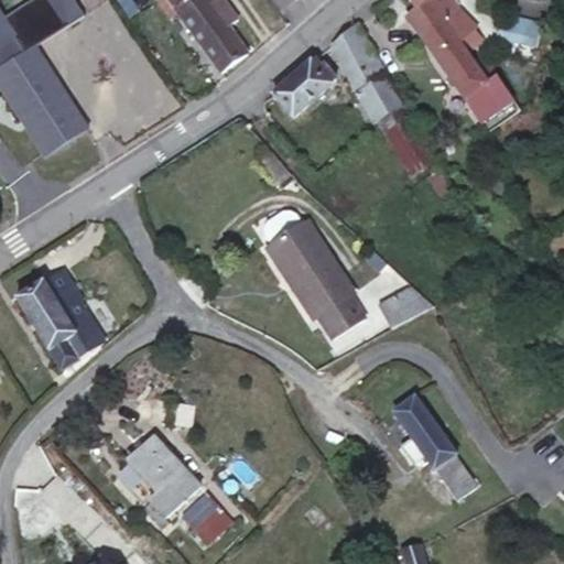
[(65,28),(50,0),(33,0),(2,20),(24,54),(33,47),(65,28)]
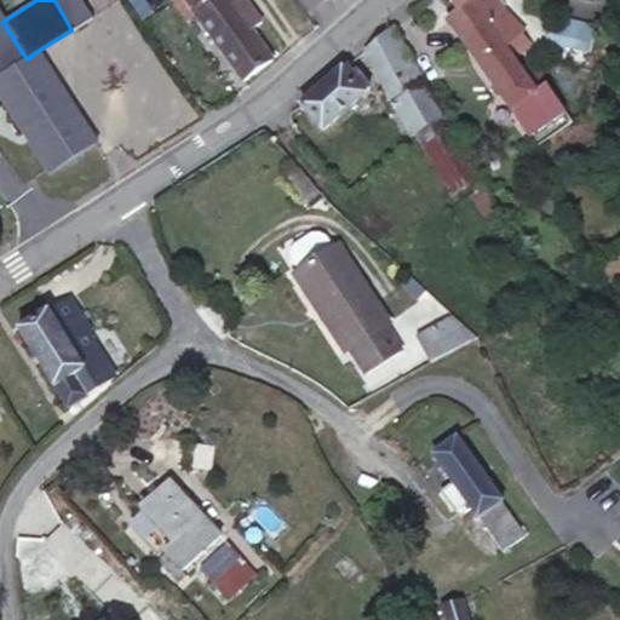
[(55,0),(72,30),(91,18),(81,0),(55,0)]
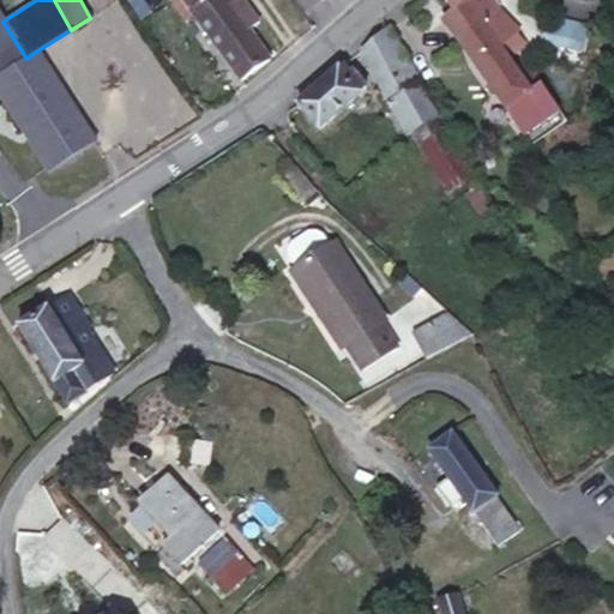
[(269,59),(250,30),(252,28),(260,22),(247,2),(234,12),(226,0),(182,0),(240,80),(269,59)]
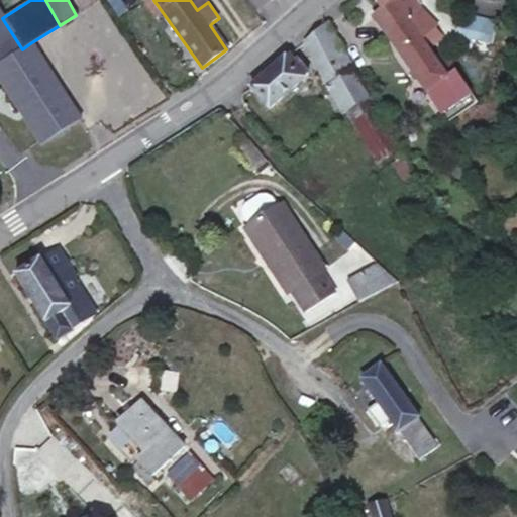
[(434,25),(410,0),(372,0),(379,7),(372,17),(385,34),(406,18),(426,47),(438,35),(431,28),(434,25)]
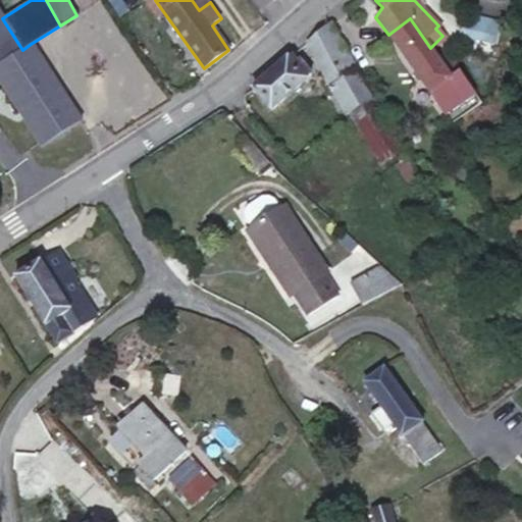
[(2,18),(0,14),(0,80),(42,146),(80,121),(31,44),(22,50),(2,18)]
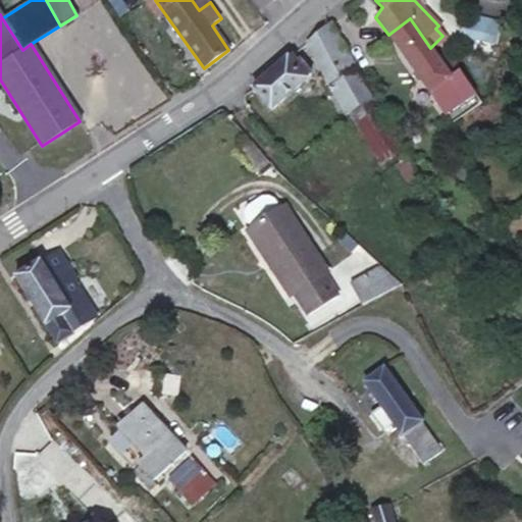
[(501,21),(475,15),(462,29),(461,33),(468,34),(465,44),(485,51),(489,39),(498,40),(501,21)]
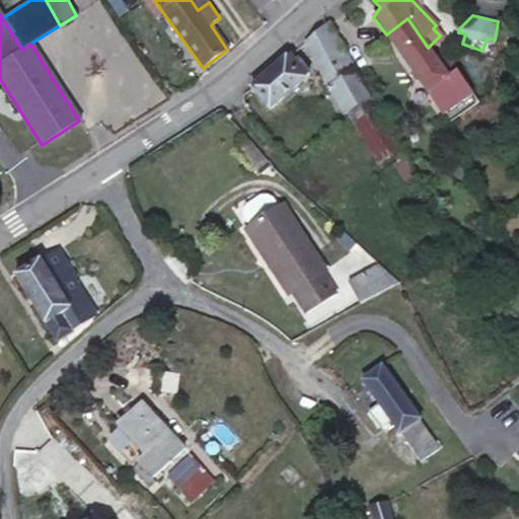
[(408,18),(386,34),(436,104),(465,84),(443,51),(434,56),(428,48),(408,18)]
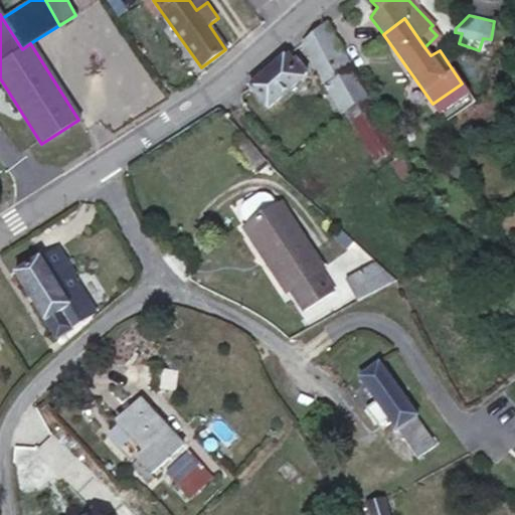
[(368,98),(327,21),(303,41),(341,113),(368,98)]
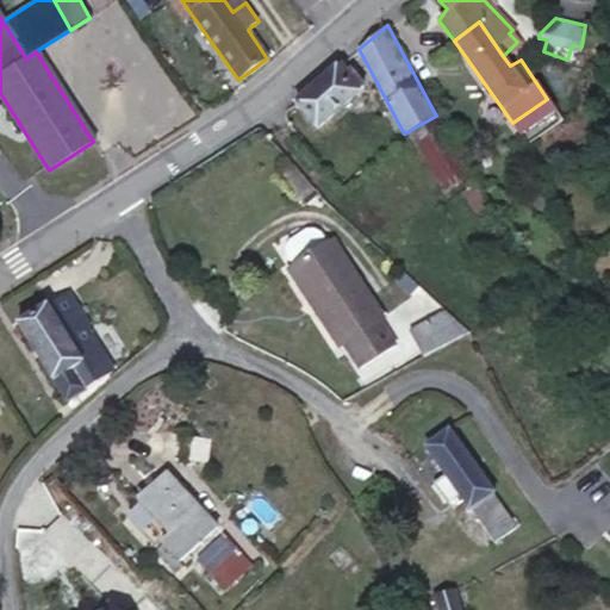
[(341,64),(296,104),(317,129),(363,87),(349,69),(347,72),(341,64)]
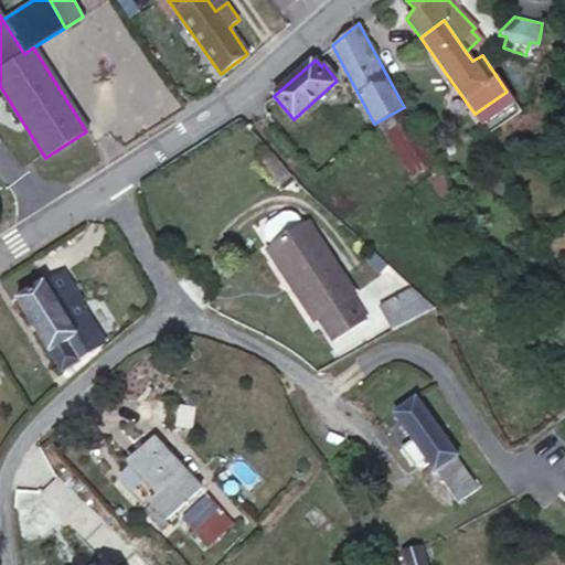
[(404,107),(379,121),(395,147),(418,131),(404,107)]
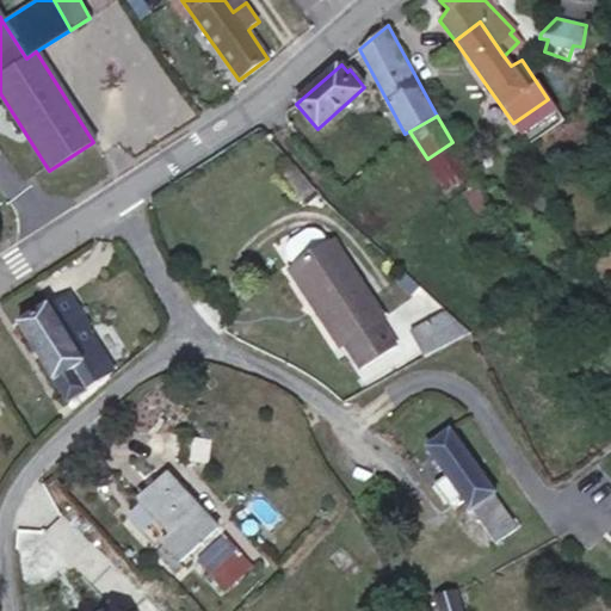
[(452,142),(427,159),(444,186),(454,180),(469,171),(452,142)]
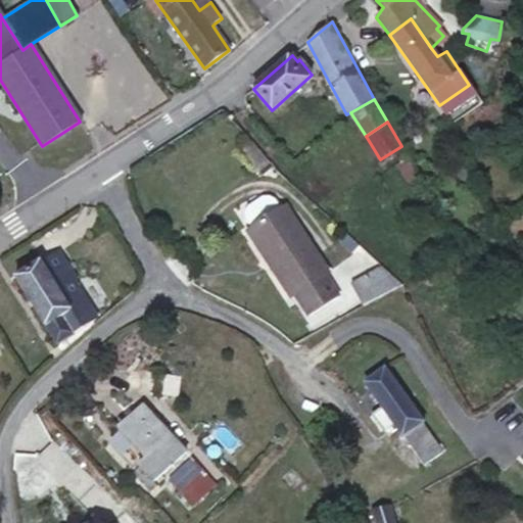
[(401,146),(388,154),(414,195),(426,189),(401,146)]
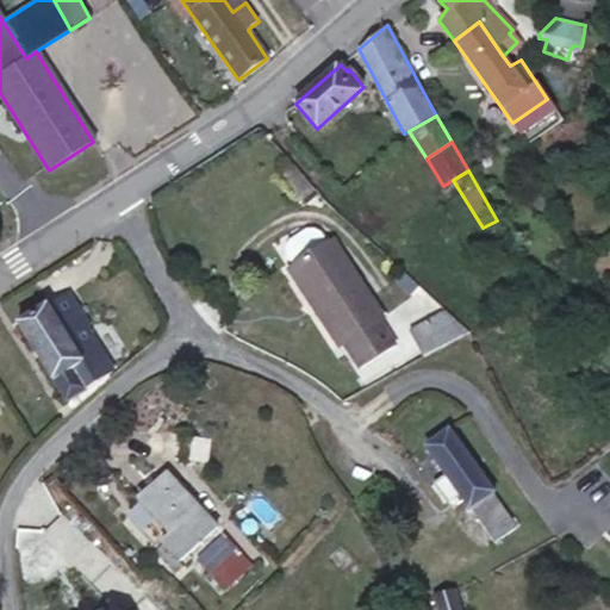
[(383,317),(332,241),(328,244),(321,232),(315,229),(306,229),(287,242),(286,248),(286,255),(294,267),(288,271),(340,346),(344,343),(361,367),(394,346),(378,321),(383,317)]
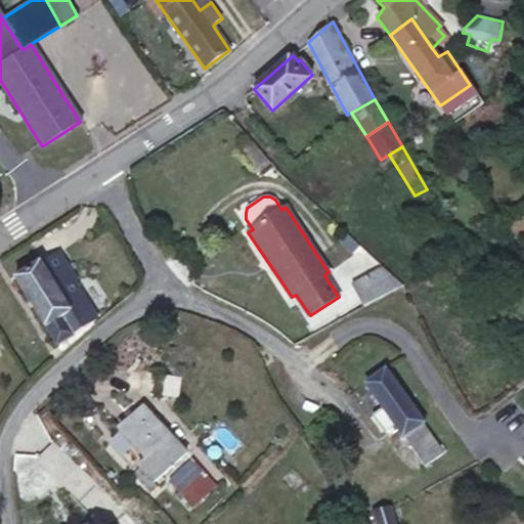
[(85,291),(59,251),(14,278),(57,346),(75,335),(74,333),(97,317),(81,293),(85,291)]
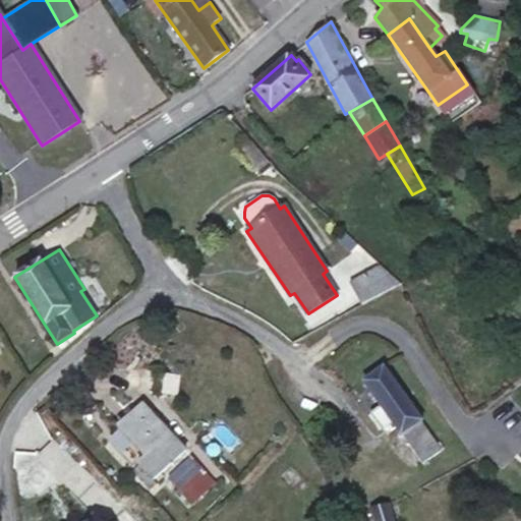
[(362,304),(401,284),(380,266),(348,282),(362,304)]
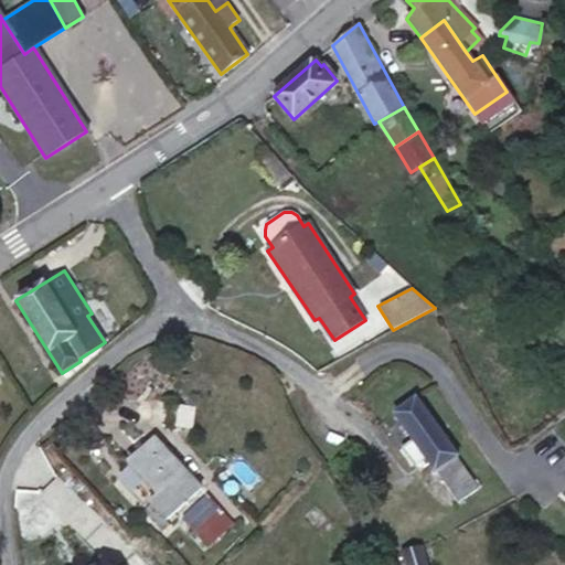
[(479,487),(392,369),(372,384),(409,439),(400,448),(415,467),(424,459),(457,502),(479,487)]
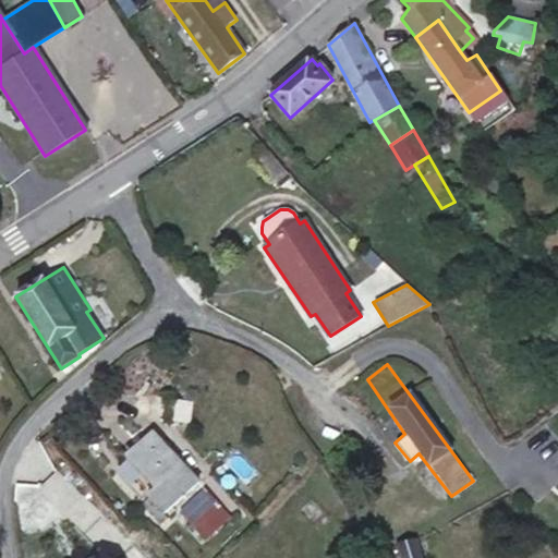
[(198,483),(152,434),(125,457),(156,488),(147,496),(164,514),(198,483)]
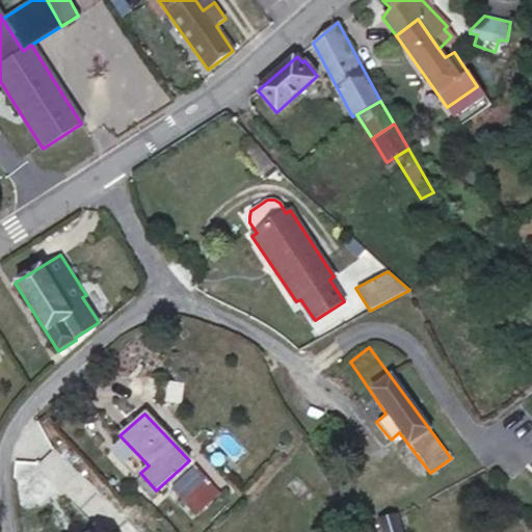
[(186,505),(210,483),(195,467),(171,489),(186,505)]
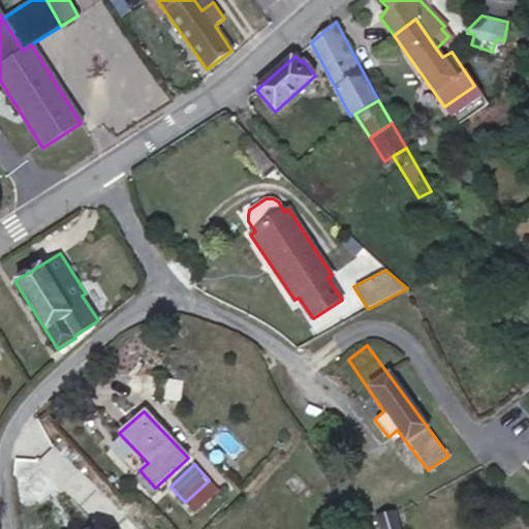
[(194,512),(218,490),(209,480),(185,502),(194,512)]
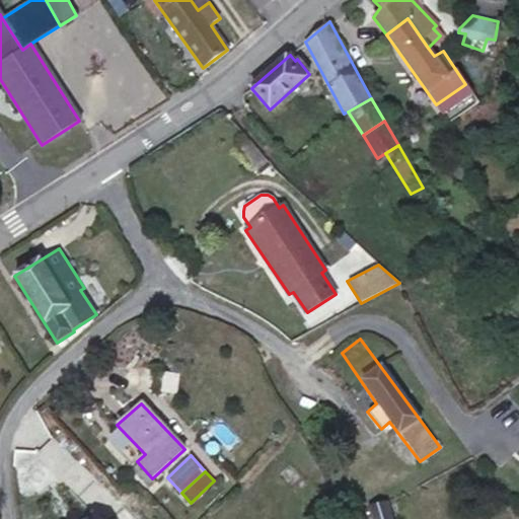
[(390,518),(385,504),(370,508),(373,518),(390,518)]
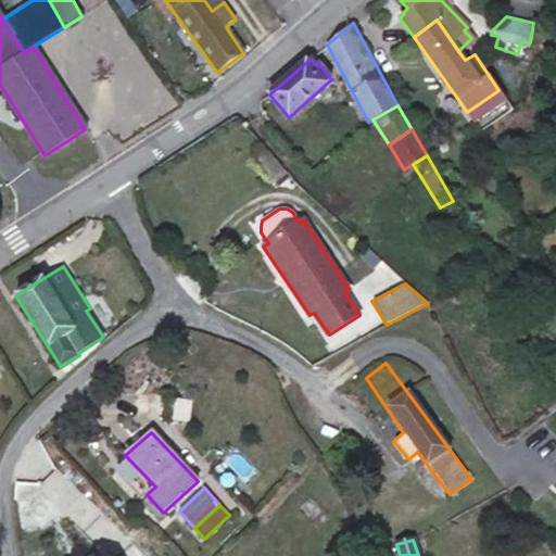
All buildings are outlined.
